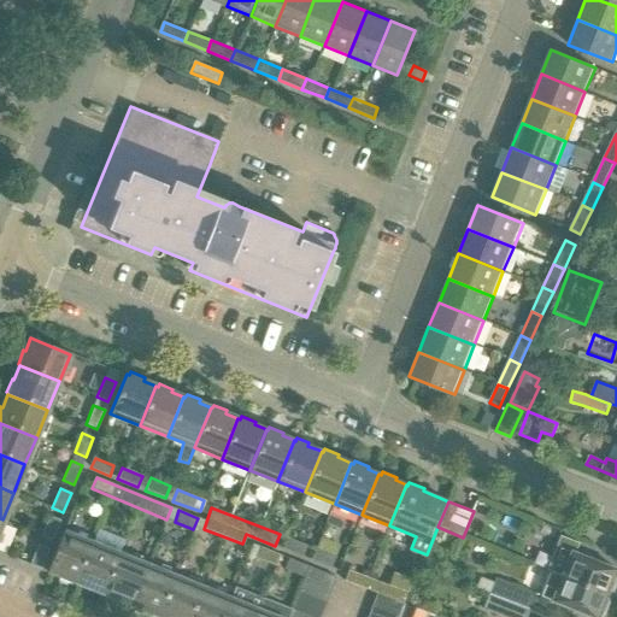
[(59,521),(48,516),(41,535),(52,540),(59,521)]
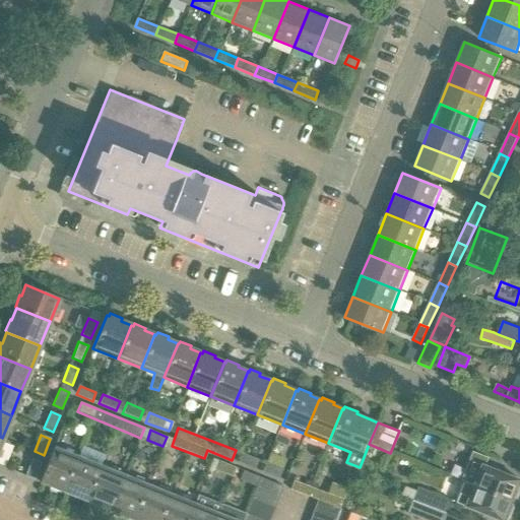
[(477,460),(482,446),(459,439),(454,453),(477,460)]
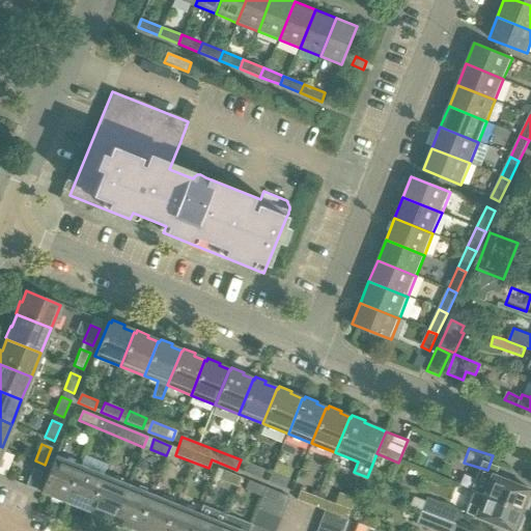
[(40,494),(51,498),(51,500),(62,505),(63,503),(65,503),(80,469),(54,458),(40,494)]
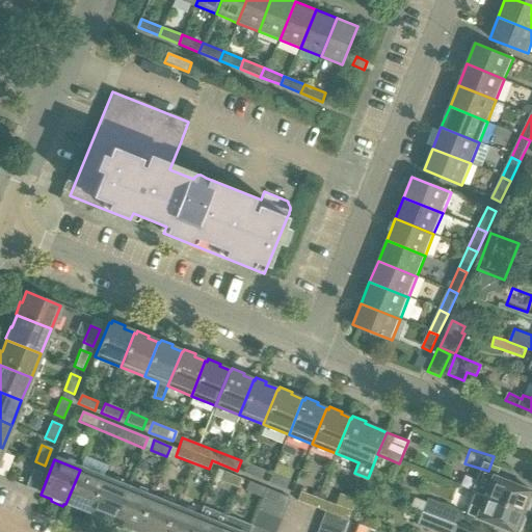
[(265,471),(247,463),(243,474),(261,480),(265,471)]
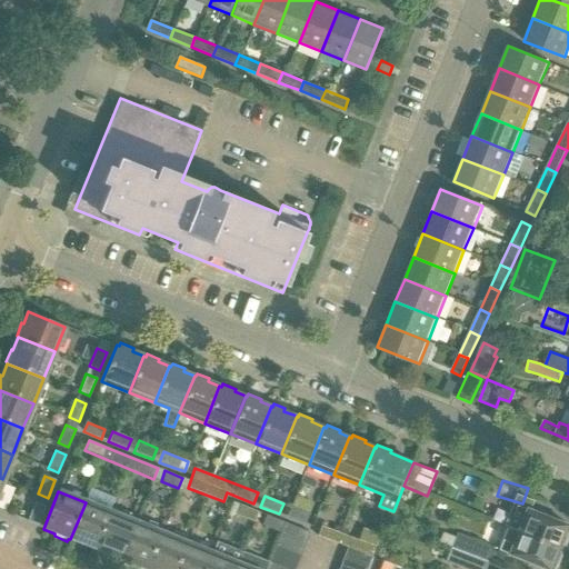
[(35,502),(27,520),(37,525),(45,506),(35,502)]
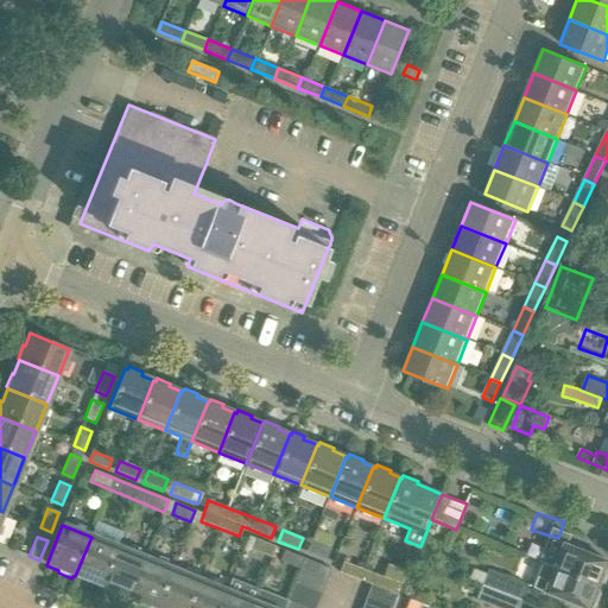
[(75,576),(87,581),(86,584),(99,589),(100,587),(102,587),(118,548),(92,537),(75,576)]
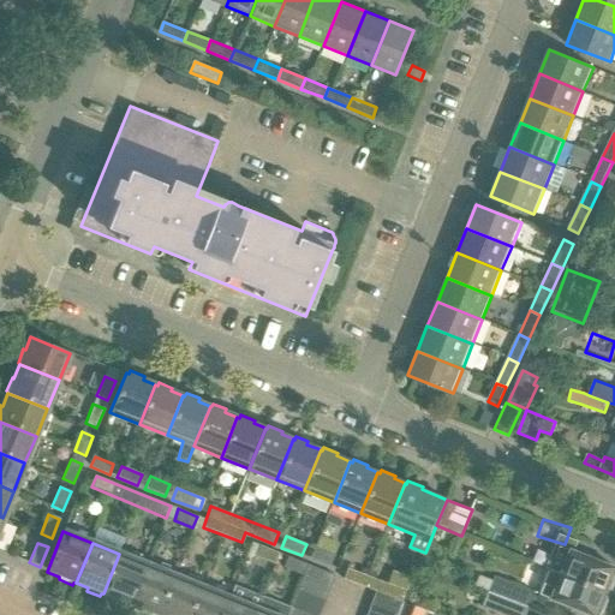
[(279,554),(258,547),(255,557),(275,565),(279,554)]
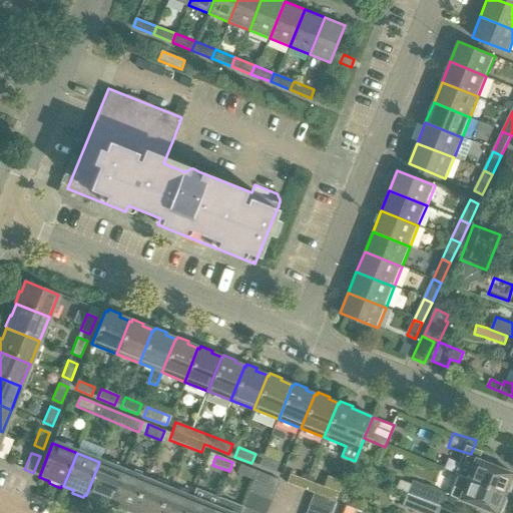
[(467,456),(458,476),(503,494),(504,491),(507,492),(509,490),(512,481),(512,476),(512,477),(510,476),(511,474),(476,459),(475,459),(467,456)]
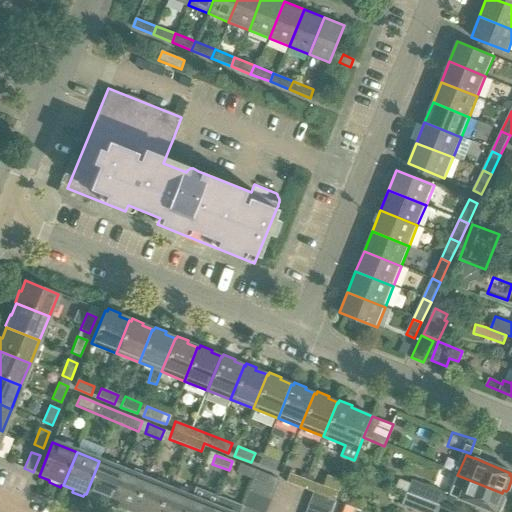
[(276,472),(279,462),(263,456),(259,465),(276,472)]
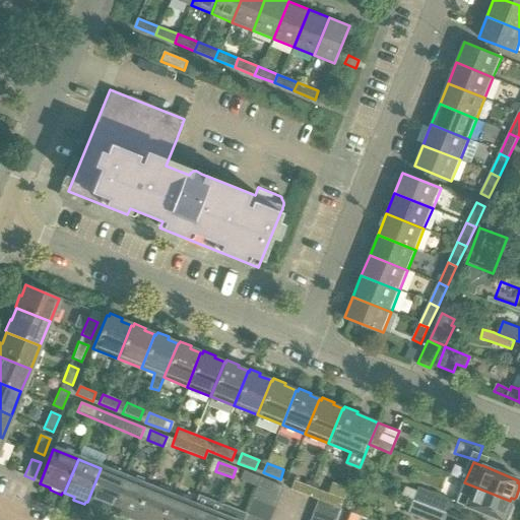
[(87,502),(96,506),(96,508),(109,513),(109,511),(111,511),(124,477),(101,468),(87,502)]
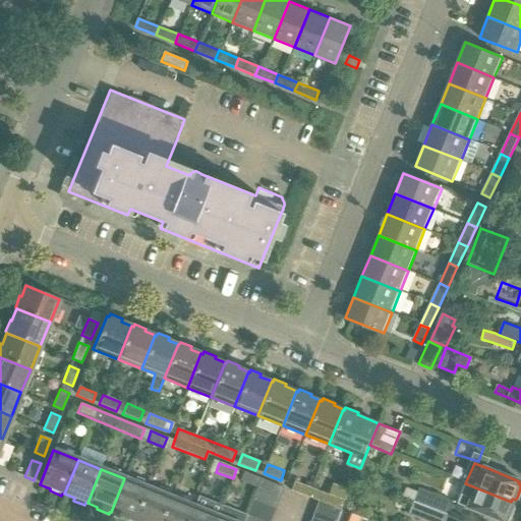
[(261,479),(243,472),(239,482),(256,488),(261,479)]
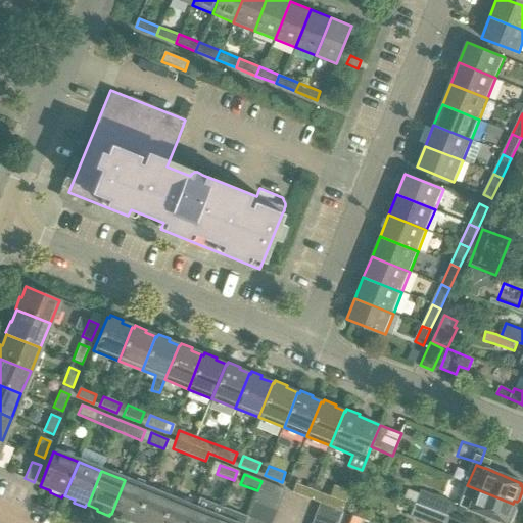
[(111,514),(122,519),(121,521),(126,522),(135,522),(148,489),(125,480),(111,514)]
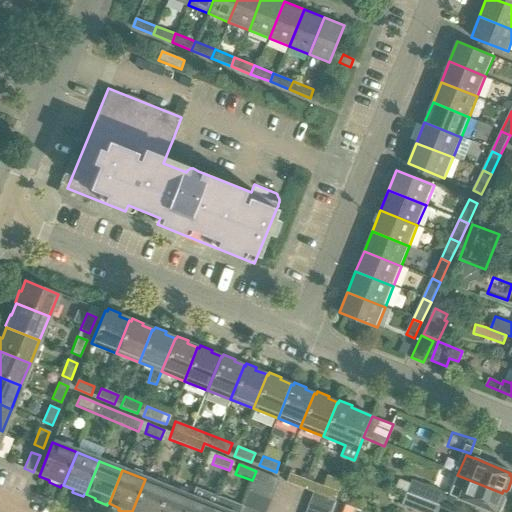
[(252,480),(252,482),(274,490),(278,480),(256,471),(252,480)]
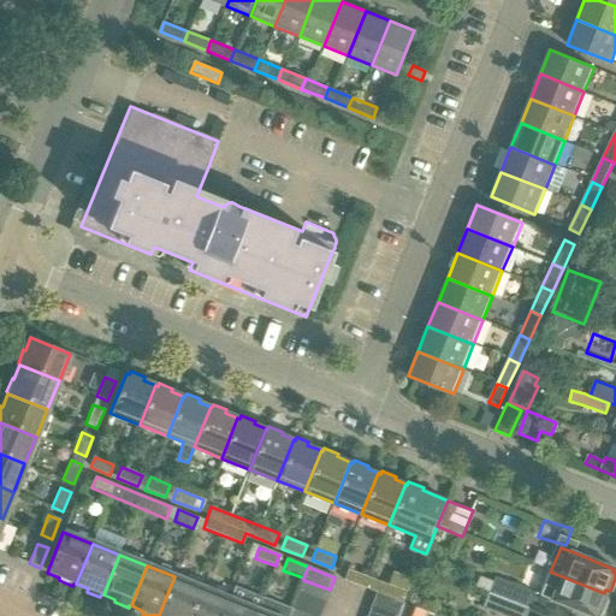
[(348,570),(344,581),(363,588),(367,578),(348,570)]
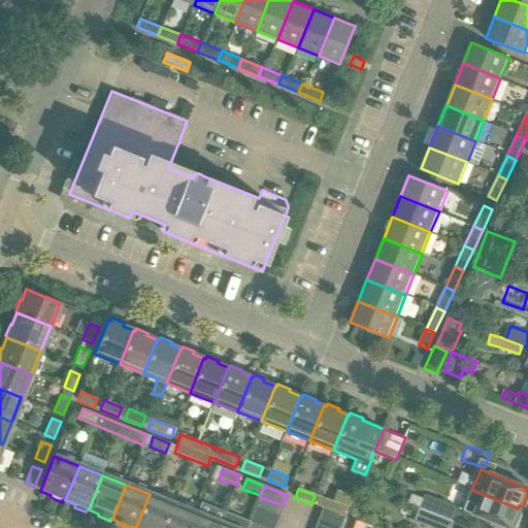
[(471,490),(463,510),(472,514),(471,514),(504,527),(509,527),(510,527),(513,527),(516,527),(521,515),(520,513),(517,512),(518,508),(471,490)]
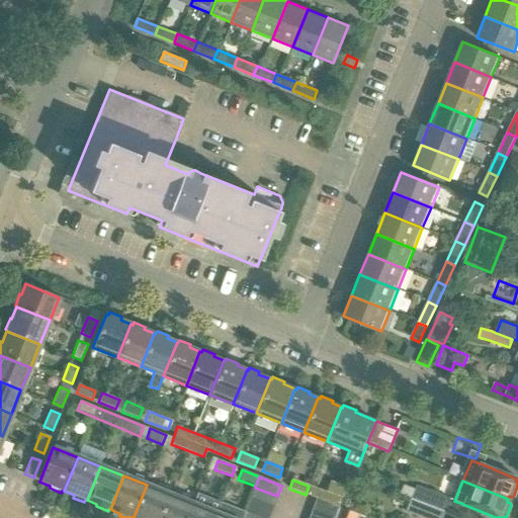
[(134,517),(161,517),(171,494),(147,485),(134,517)]
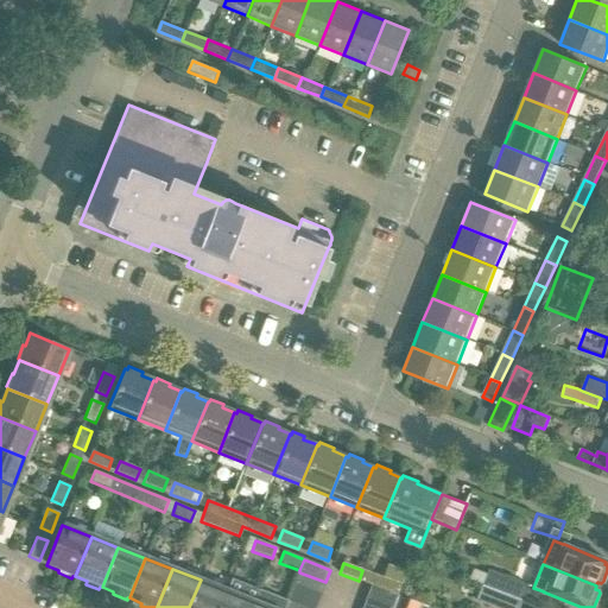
[(489,569),(482,586),(521,601),(529,586),(489,569)]
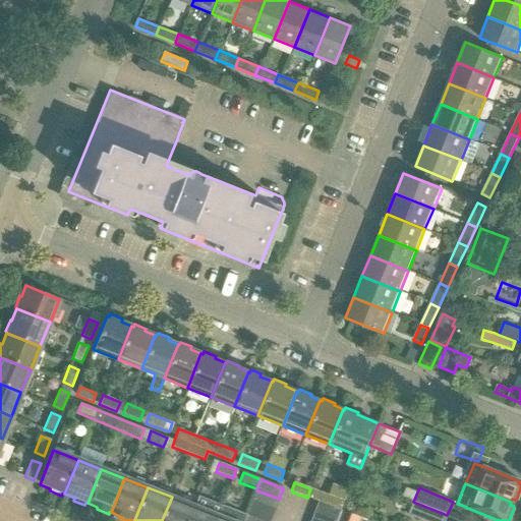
[(320,502),(342,510),(345,501),(319,490),(317,491),(310,488),(307,498),(320,503),(320,502)]
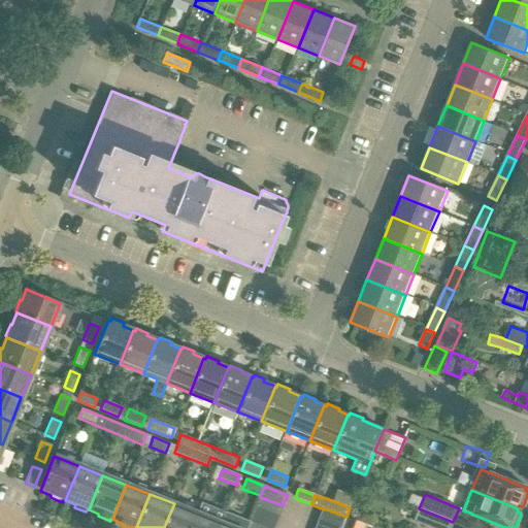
[(283,505),(260,497),(255,507),(278,517),(283,505)]
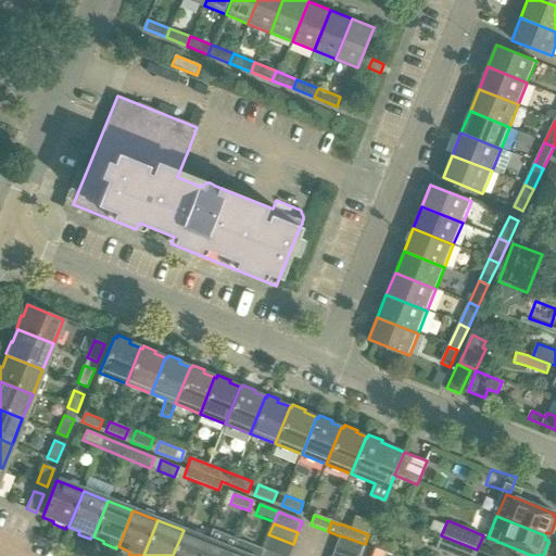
[(173,555),(200,555),(207,540),(184,530),(173,555)]
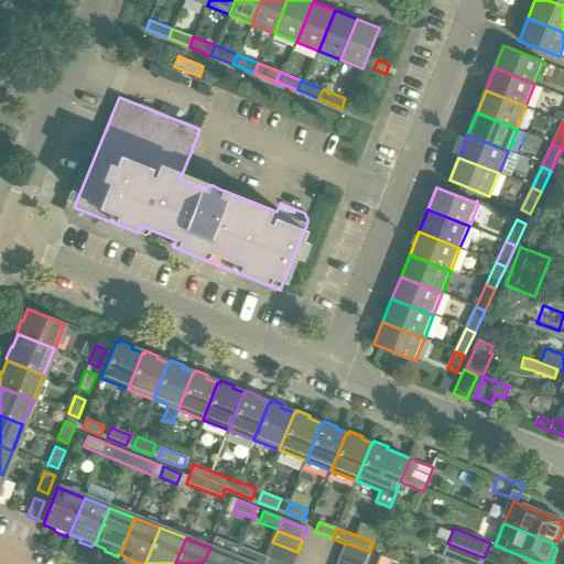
[(268,554),(293,563),(297,552),(272,542),(268,554)]
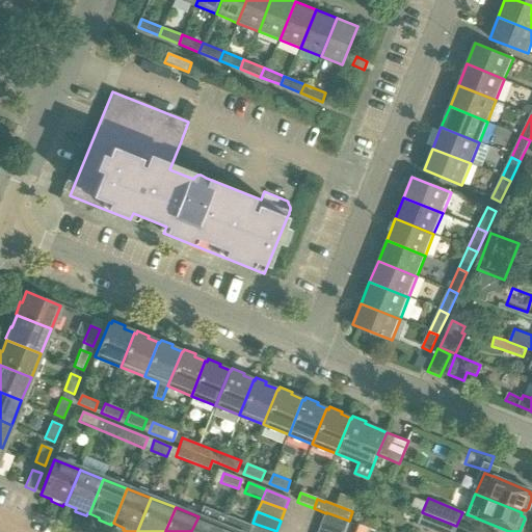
[(326,512),(326,513),(322,523),(345,531),(349,521),(326,512)]
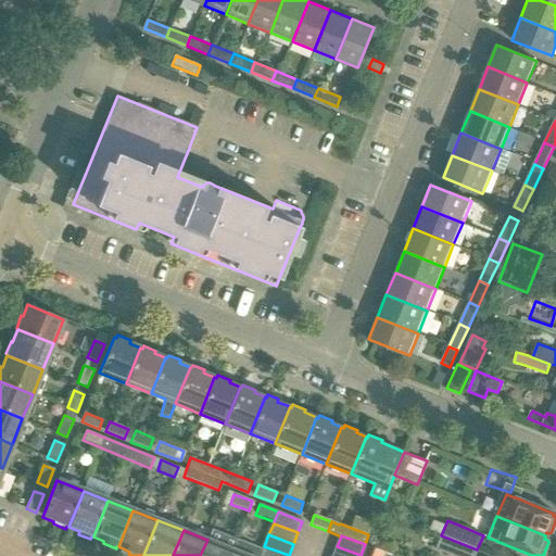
[(474,555),(477,550),(441,535),(436,550),(450,555),(474,555)]
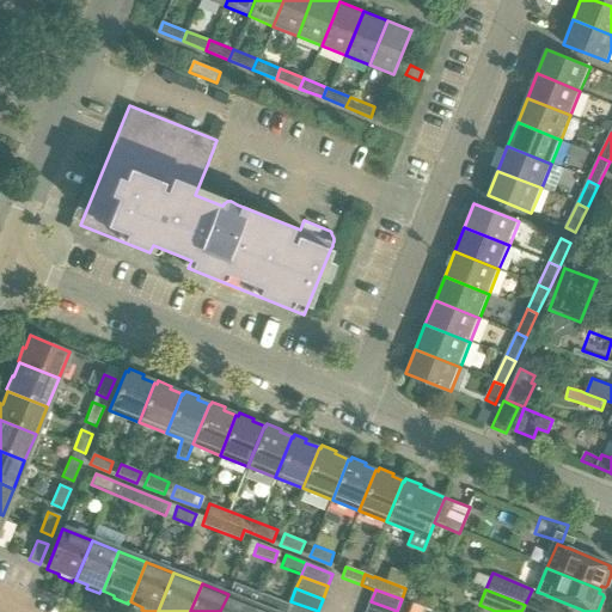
[(220,611),(254,611),(256,606),(228,594),(220,611)]
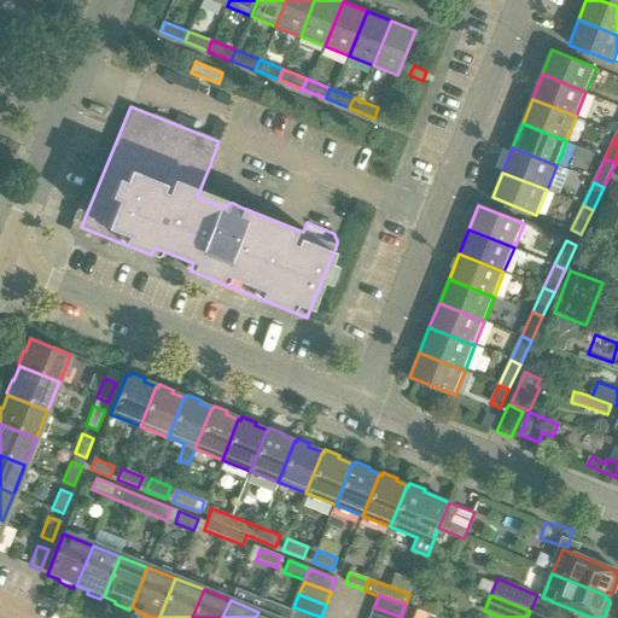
[(256,617),(320,617),(321,617),(293,607),(292,611),(264,600),(260,612),(258,612),(256,617)]
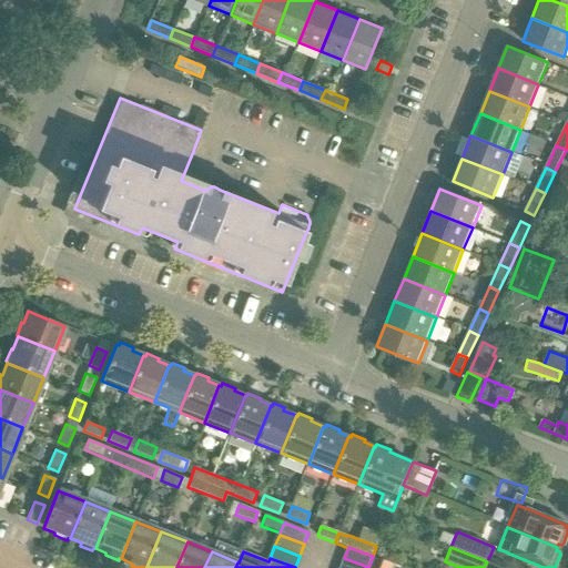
[(368,567),(367,567),(393,567),(395,565),(373,556),(368,567)]
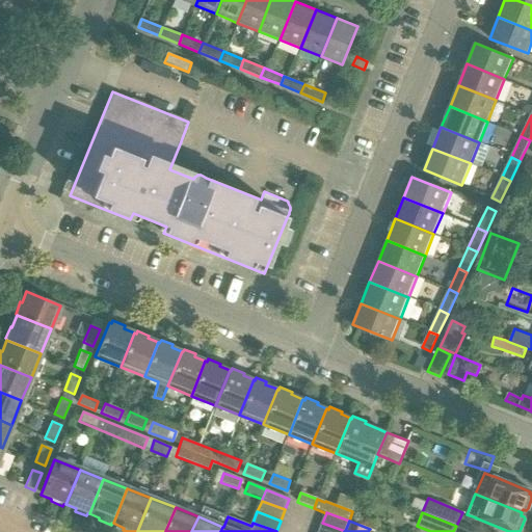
[(318,531),(344,531),(345,531),(322,523),(318,531)]
